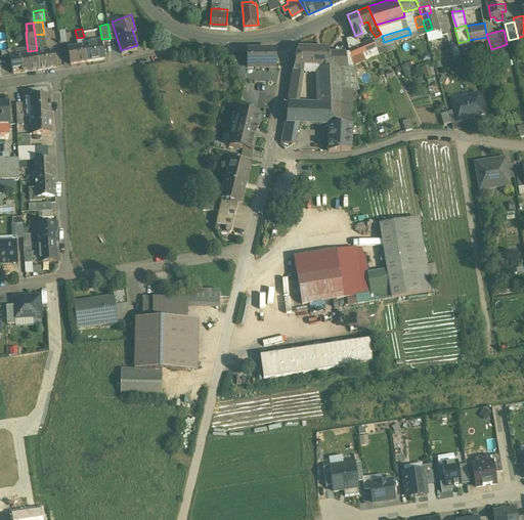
[(41,34),(35,35),(37,50),(43,49),(41,35),(41,34)]
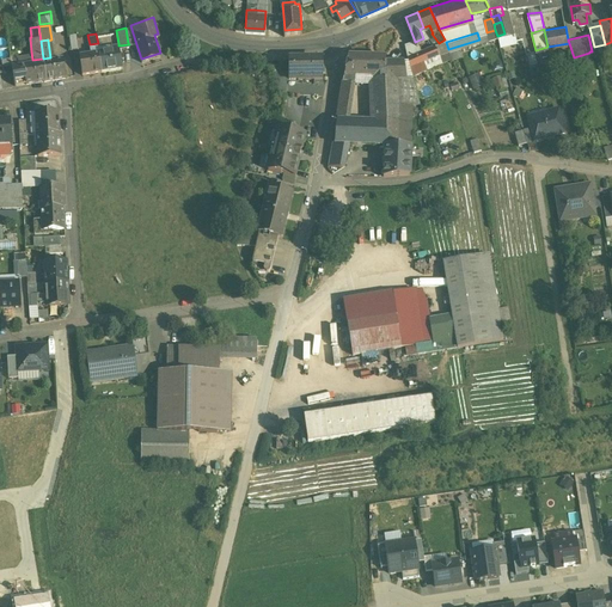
[(439,43),(435,44),(438,49),(439,51),(448,49),(446,42),(445,40),(439,43)]
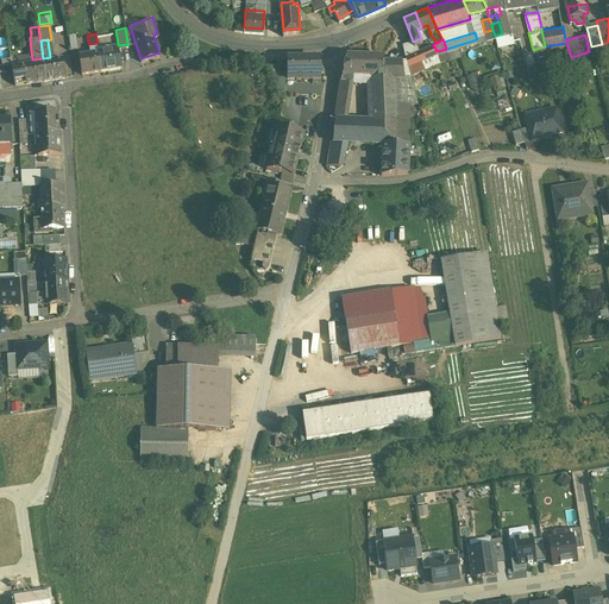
[(90,51),(79,54),(82,71),(101,68),(98,49),(98,43),(89,44),(90,51)]
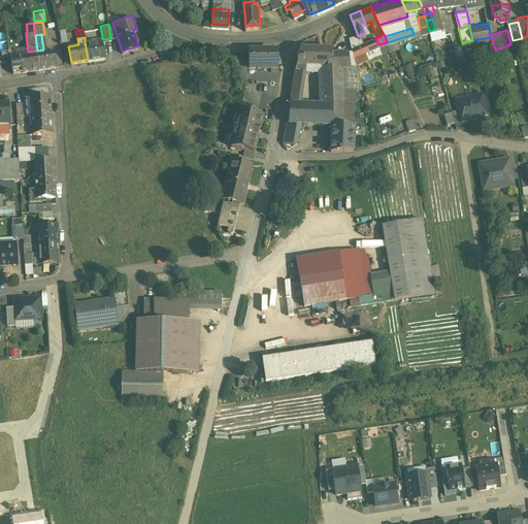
[(95,41),(85,42),(88,59),(105,56),(102,39),(102,37),(94,38),(95,41)]
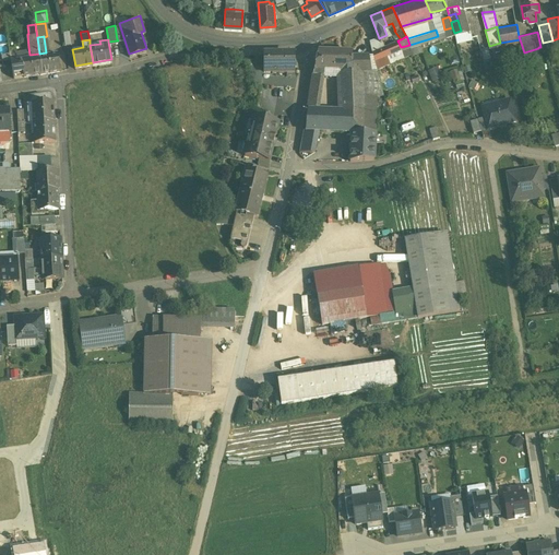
[(397,40),(396,39),(372,49),(372,54),(375,60),(387,55),(402,48),(401,47),(400,45),(397,40)]
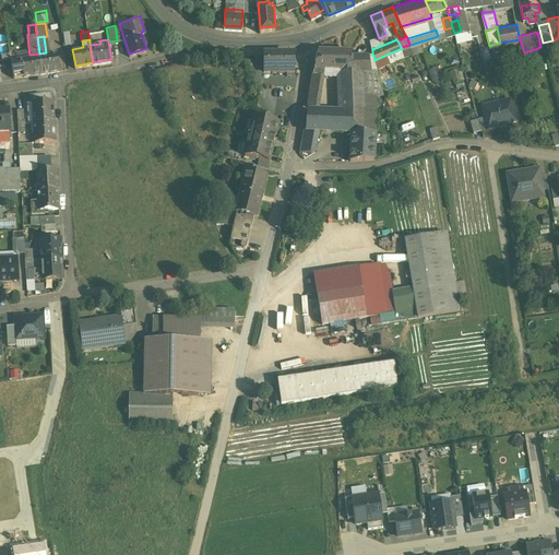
[(11,58),(9,45),(8,42),(1,43),(2,50),(3,59),(11,58)]
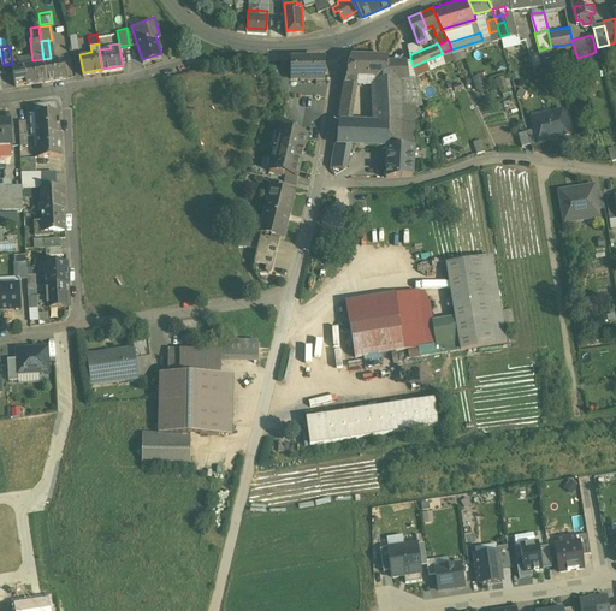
[(18,48),(10,49),(12,64),(19,63),(18,54),(18,48)]
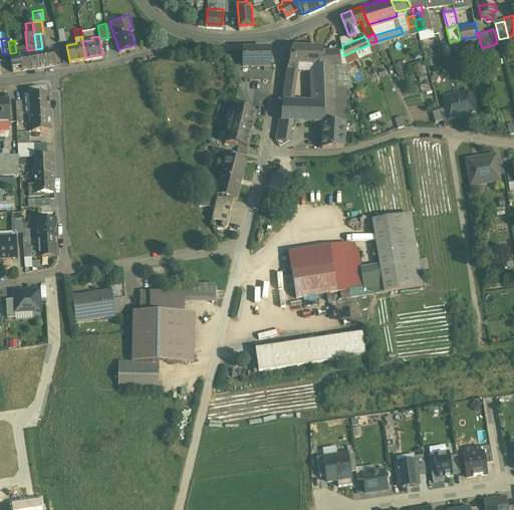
[(15,45),(16,52),(19,52),(27,50),(26,43),(15,45)]
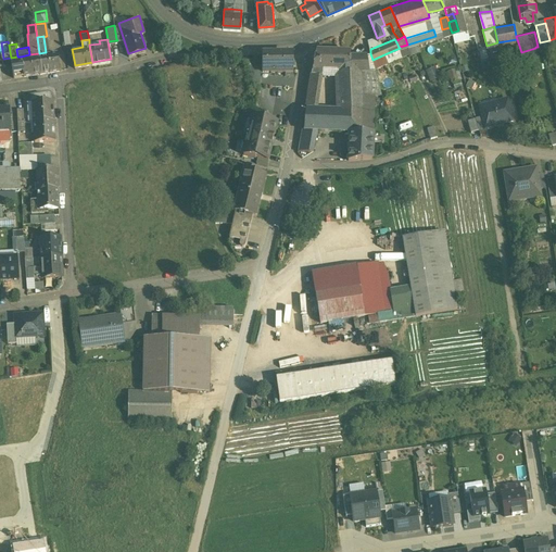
[(351,49),(316,47),(313,67),(319,67),(339,67),(339,70),(350,70),(350,53),(351,49)]
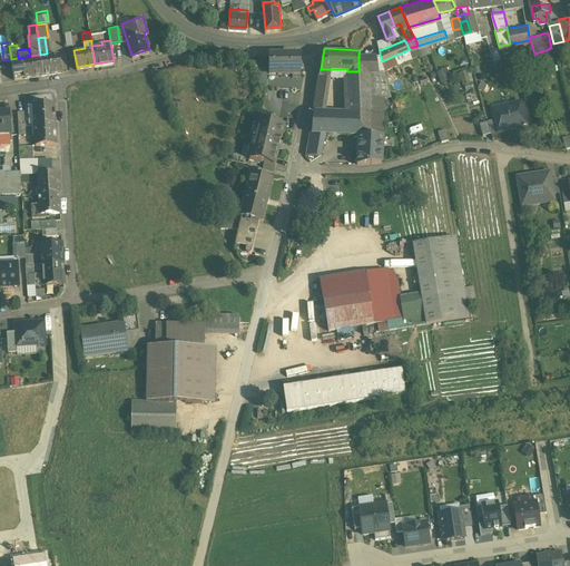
[(292,51),(292,50),(268,50),(268,57),(268,64),(268,70),(292,70),(292,74),(301,74),(301,52),(292,51)]
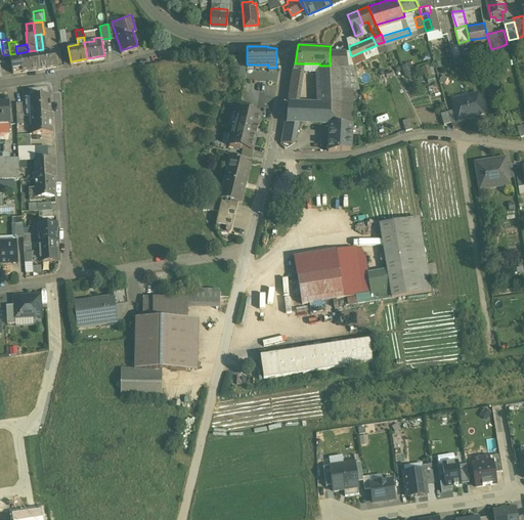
[(43,49),(37,50),(39,67),(56,63),(54,47),(43,49)]
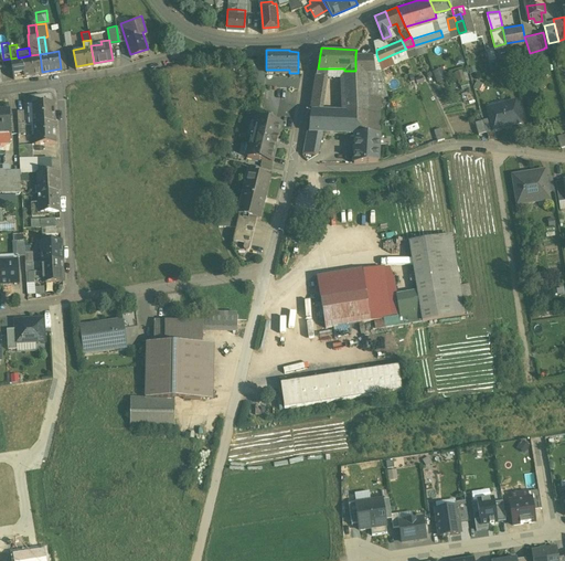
[(30,55),(21,57),(23,74),(42,72),(40,54),(30,55)]
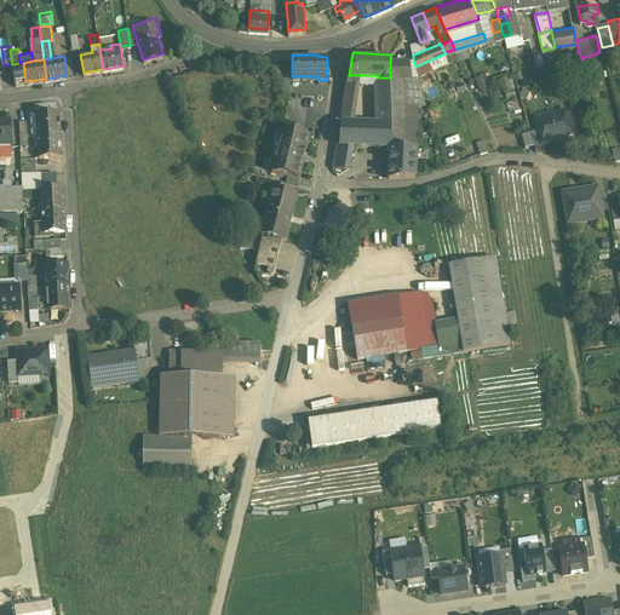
[(407,59),(390,59),(390,78),(402,76),(409,76),(407,59)]
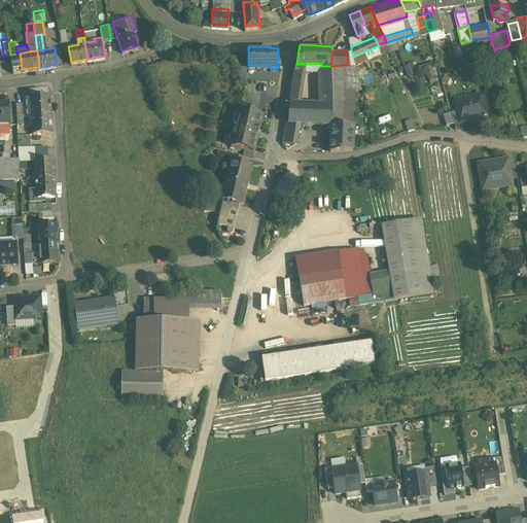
[(351,50),(346,50),(348,65),(355,65),(354,63),(353,57),(351,50)]
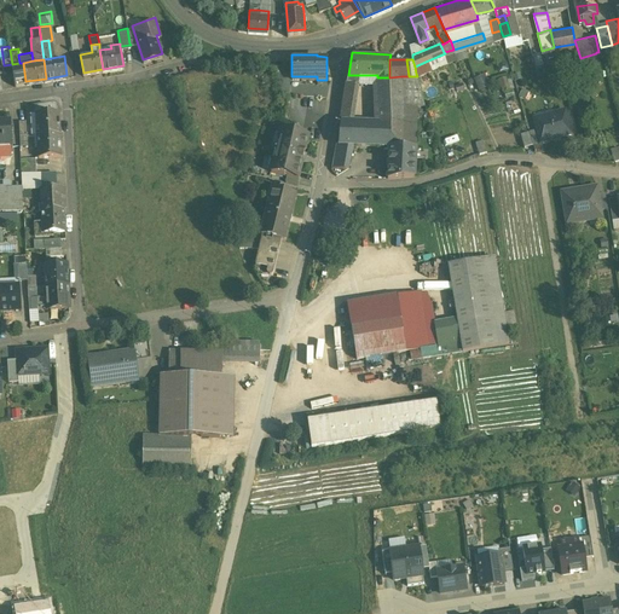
[(428,61),(415,67),(416,74),(432,68),(428,61)]
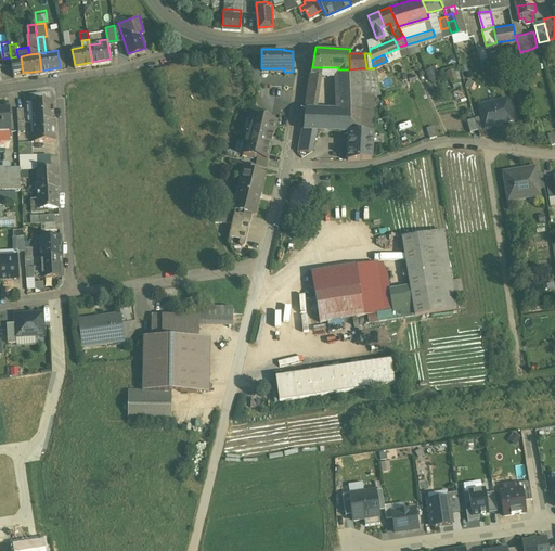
[(17,56),(11,58),(13,75),(23,73),(21,56),(17,56)]
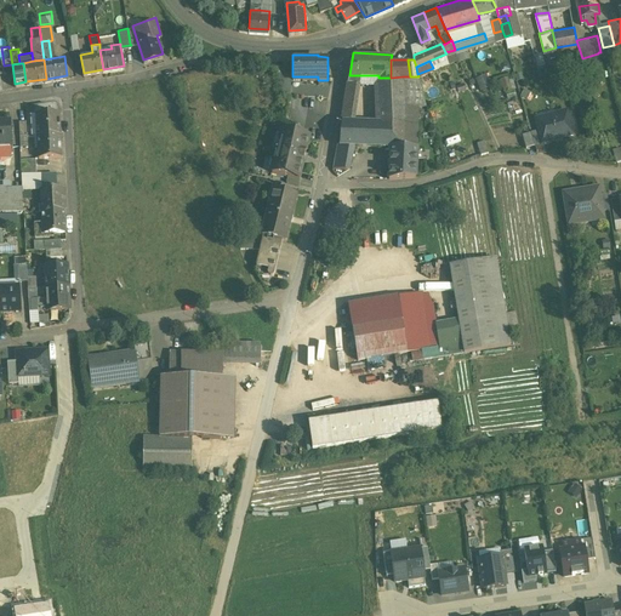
[(292,69),(277,69),(277,89),(291,90),(291,77),(292,77),(292,69)]
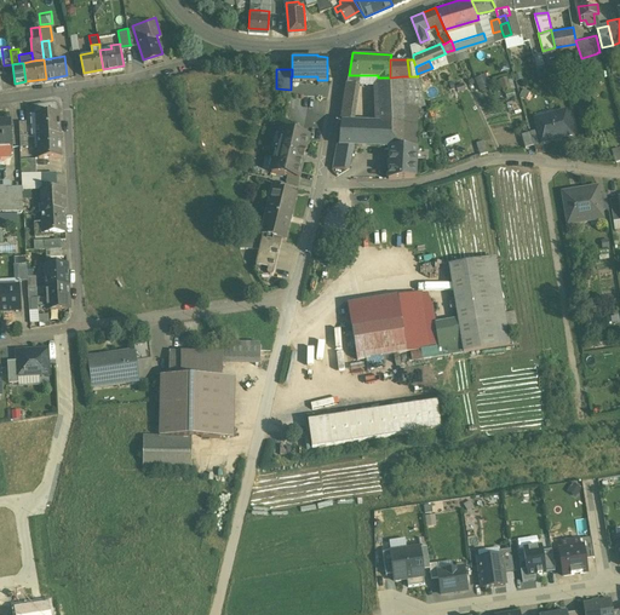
[(475,76),(480,87),(491,82),(486,72),(475,76)]
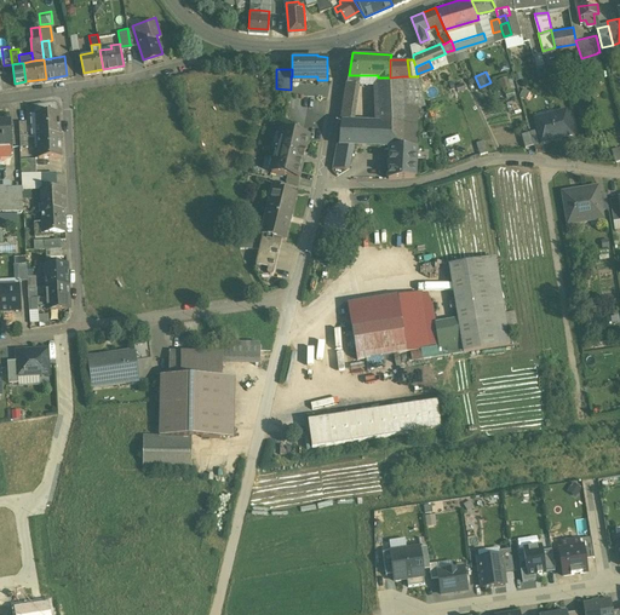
[(506,73),(499,75),(503,88),(511,86),(506,73)]
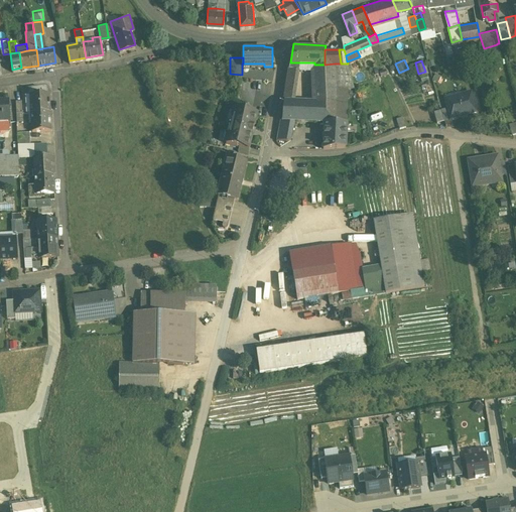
[(296,62),(290,62),(289,65),(284,98),(292,99),(296,66),(296,62)]
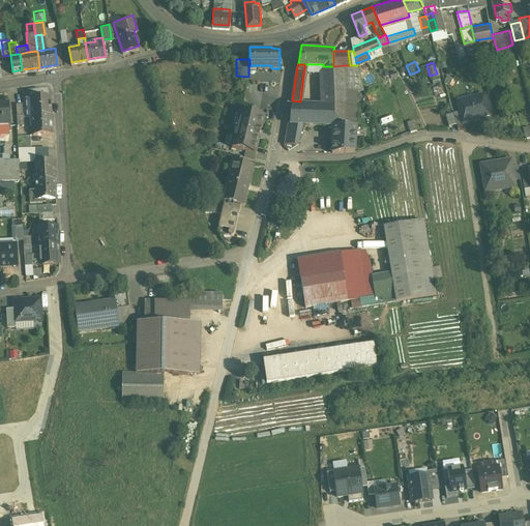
[(333,66),(323,66),(324,96),(334,96),(345,96),(344,65),(333,66)]
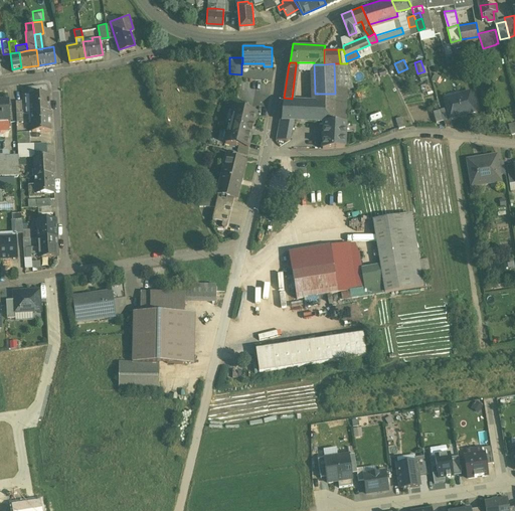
[(340,63),(334,63),(335,94),(336,100),(334,120),(346,120),(347,84),(353,84),(347,63),(340,63)]
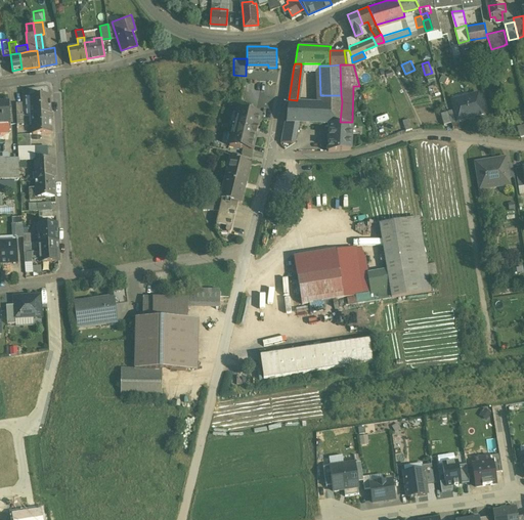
[(465,95),(452,99),(454,107),(457,117),(459,119),(484,112),(478,91),(464,95),(465,95)]
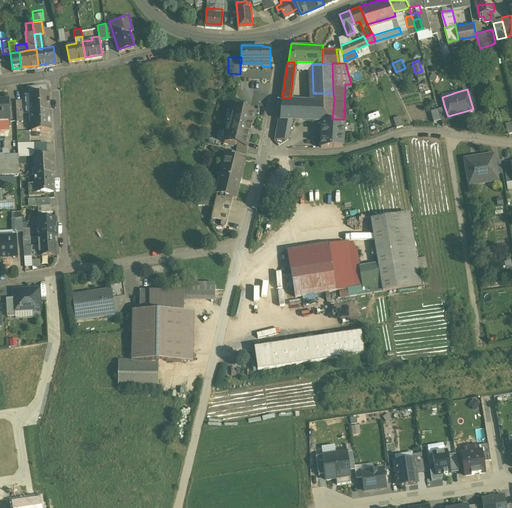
[(48,90),(30,91),(31,109),(49,108),(48,90)]
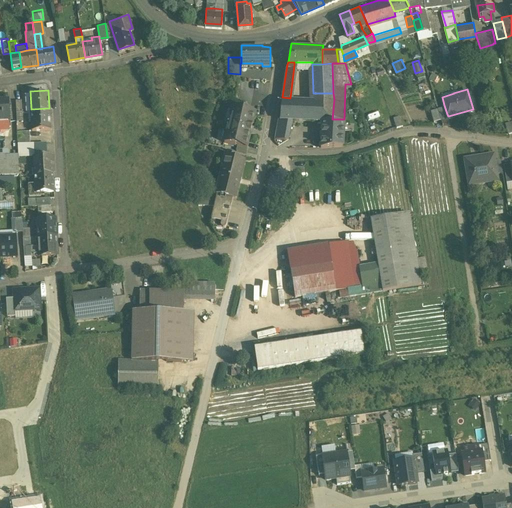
[(313,99),(307,98),(290,98),(282,97),(280,116),(293,117),(306,117),(322,118),(323,118),(323,99),(323,93),(313,93),(313,99)]
